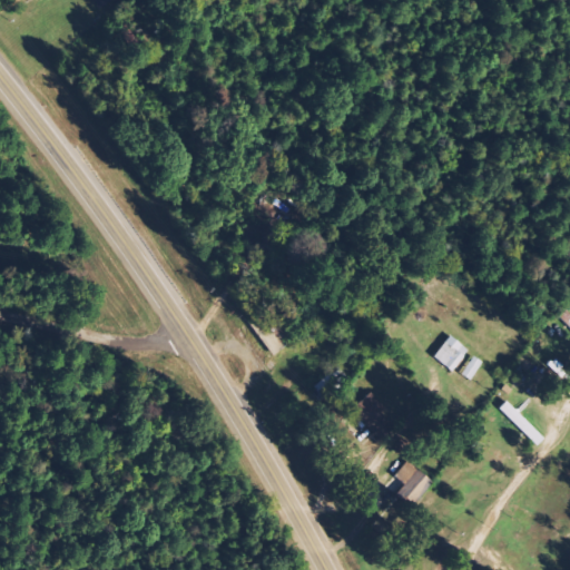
[(431,357),(450,373),(468,351),(449,336),(431,357)]
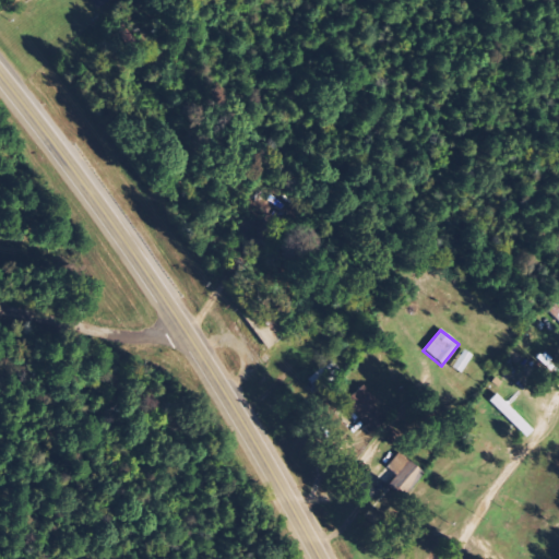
[(448,368),(458,375),(470,356),(460,349),(448,368)]
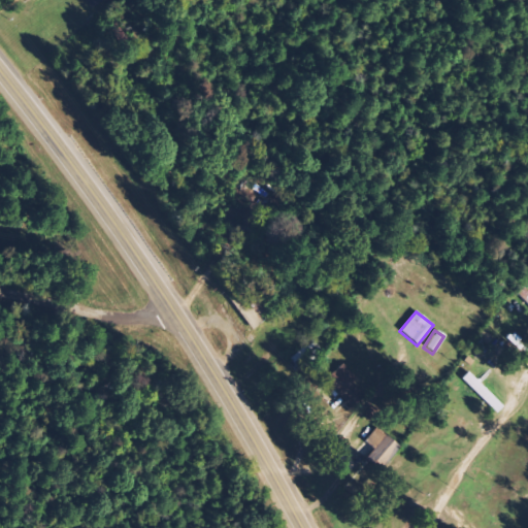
[(364,396),(353,382),(355,380),(342,363),(324,377),(350,408),(364,396)]
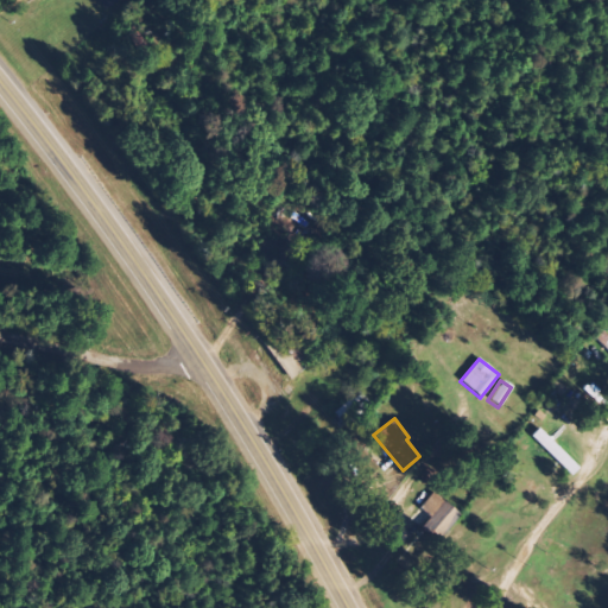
[(530,437),(572,476),(580,468),(538,429),(530,437)]
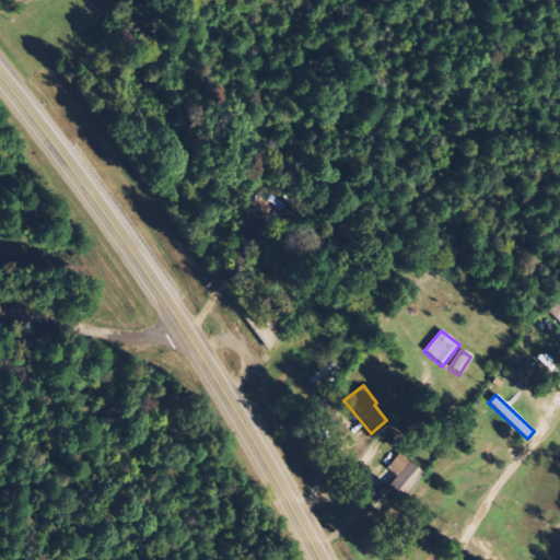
[(405,499),(424,475),(404,457),(384,482),(405,499)]
